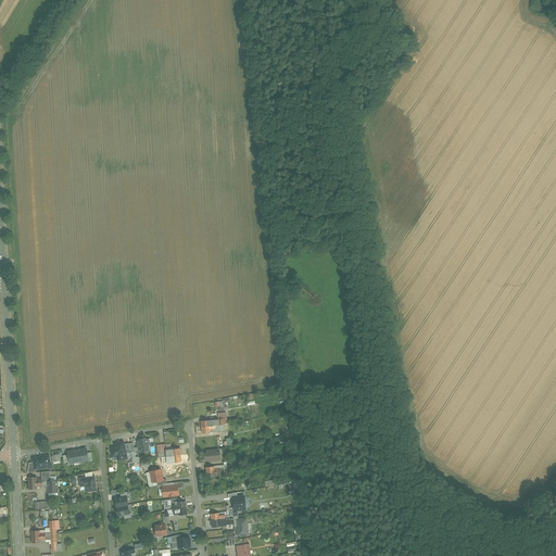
[(215,419),(201,420),(202,427),(224,425),(224,424),(227,424),(226,412),(218,413),(219,421),(215,421),(215,419)]
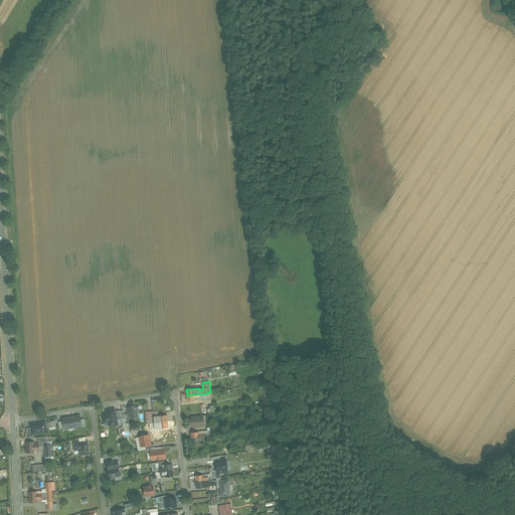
[(207,393),(187,395),(187,401),(212,398),(212,391),(210,392),(207,392),(207,393)]
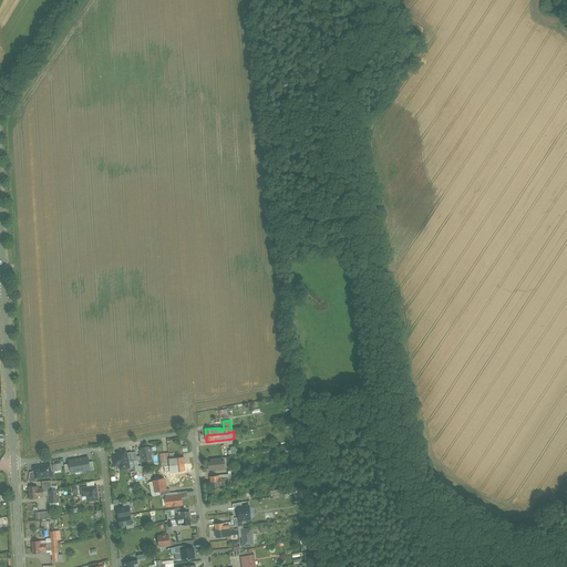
[(148,446),(143,447),(143,449),(140,450),(141,455),(137,456),(138,459),(145,457),(145,461),(153,459),(152,454),(153,454),(152,447),(150,447),(148,446)]
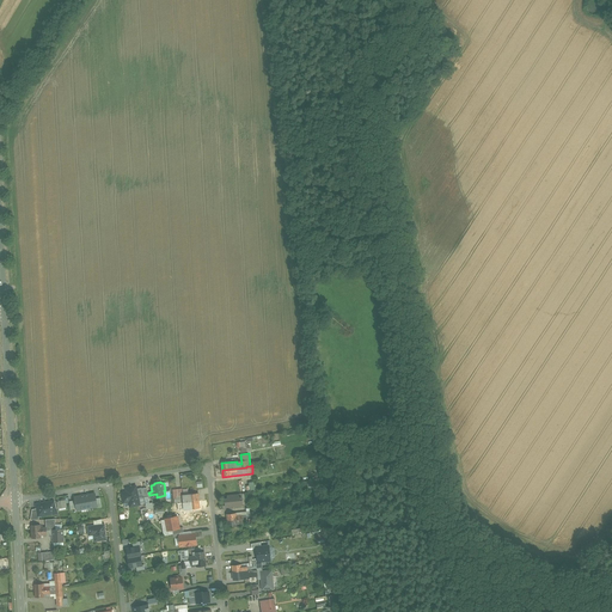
[(136,487),(127,488),(128,491),(122,493),(124,502),(128,501),(133,505),(133,506),(140,505),(139,499),(136,489),(136,487)]
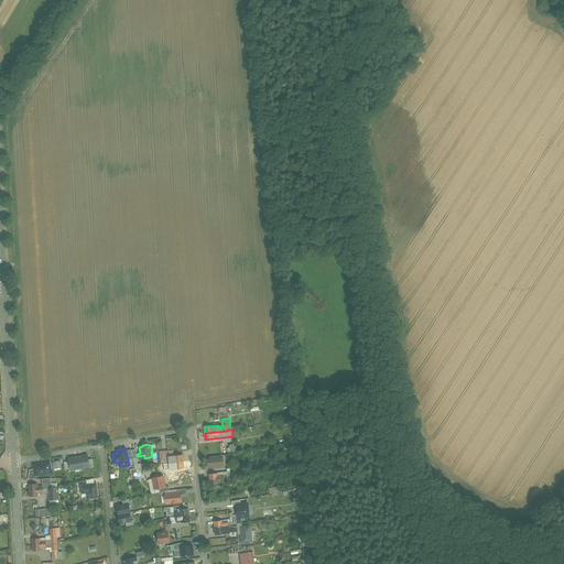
[(88,456),(69,459),(69,462),(72,469),(72,472),(90,468),(88,459),(88,456)]
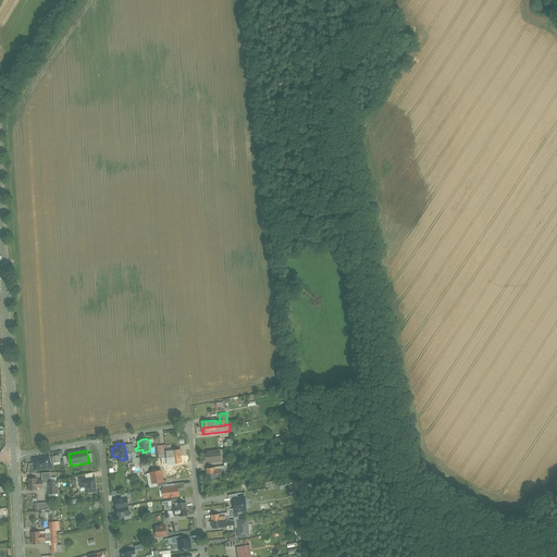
[(208,454),(206,454),(206,461),(217,460),(217,458),(221,458),(220,453),(218,453),(208,454)]
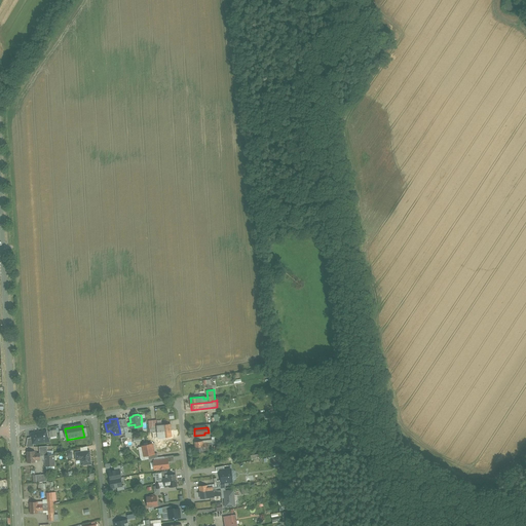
[(46,430),(32,434),(32,437),(33,443),(34,443),(45,441),(45,439),(45,438),(48,438),(46,430)]
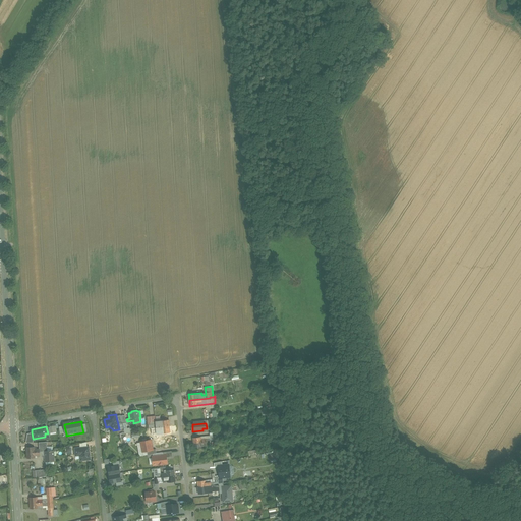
[(151,440),(141,442),(143,452),(148,451),(153,450),(153,449),(151,440)]
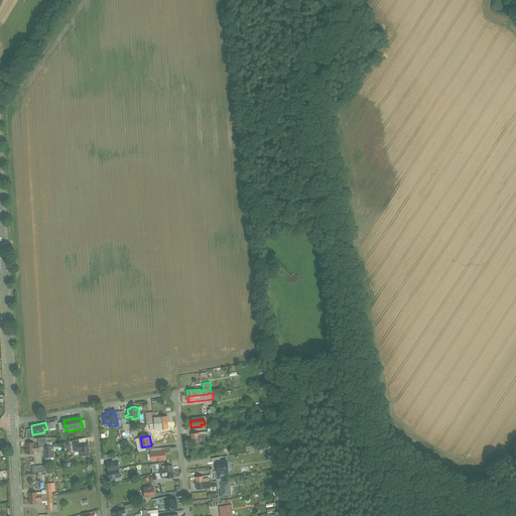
[(46,437),(39,437),(39,443),(39,447),(45,446),(52,445),(52,441),(47,442),(46,437)]
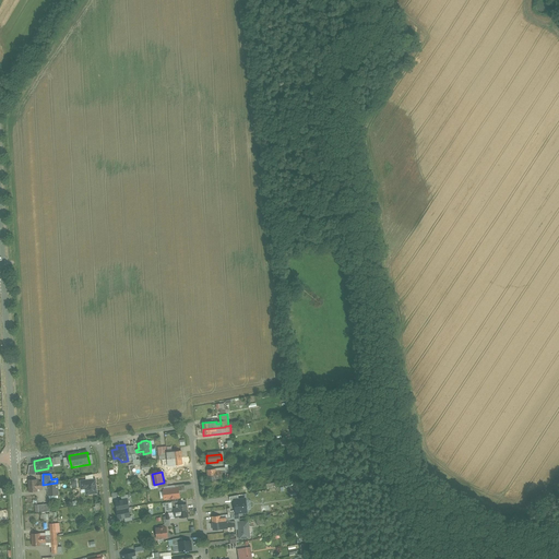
[(86,479),(81,480),(81,485),(81,486),(82,486),(85,485),(86,494),(86,495),(87,494),(97,492),(96,479),(96,478),(94,479),(86,479)]
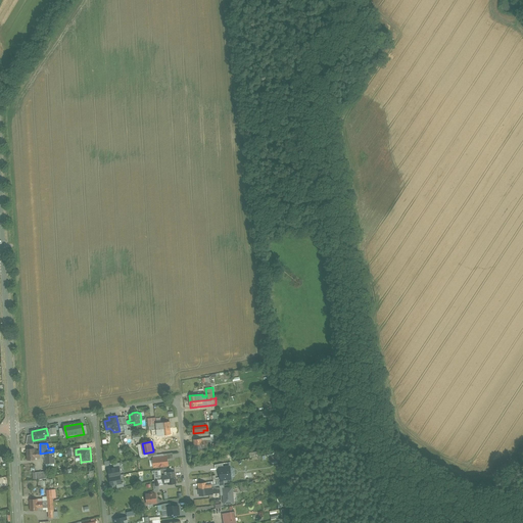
[(53,452),(46,453),(40,454),(40,457),(46,457),(46,464),(54,463),(54,452),(53,452)]
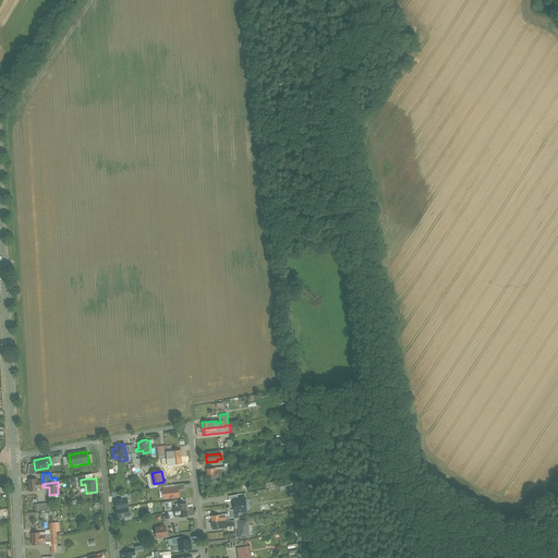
[(172,488),(170,488),(165,489),(165,490),(164,492),(164,493),(164,494),(165,495),(165,496),(165,497),(179,496),(179,489),(178,487),(174,487),(172,487),(172,488)]
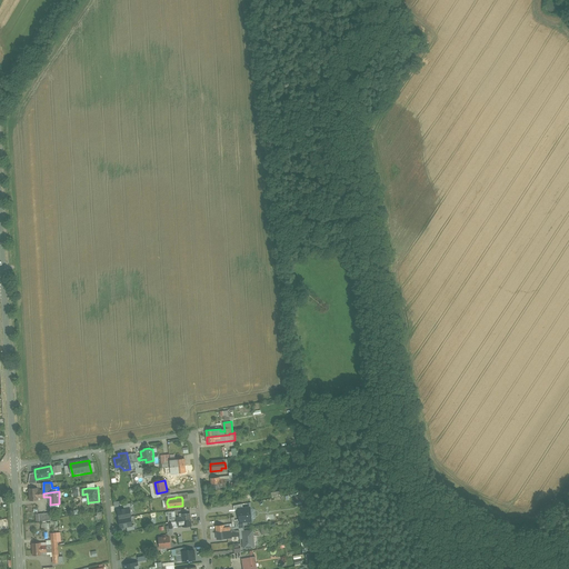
[(120,519),(130,517),(131,517),(129,508),(123,509),(118,510),(120,519)]
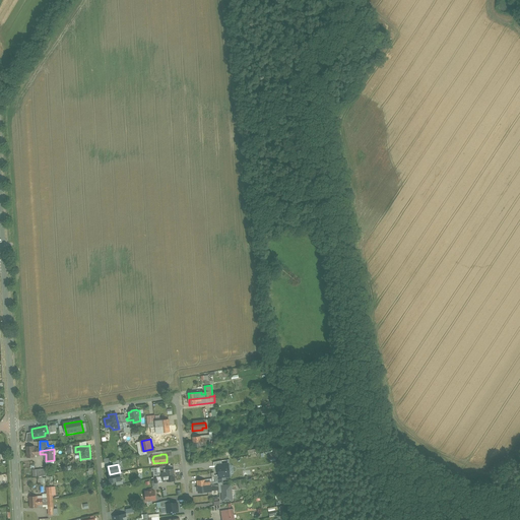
[(47,468),(36,469),(37,476),(47,475),(47,468)]
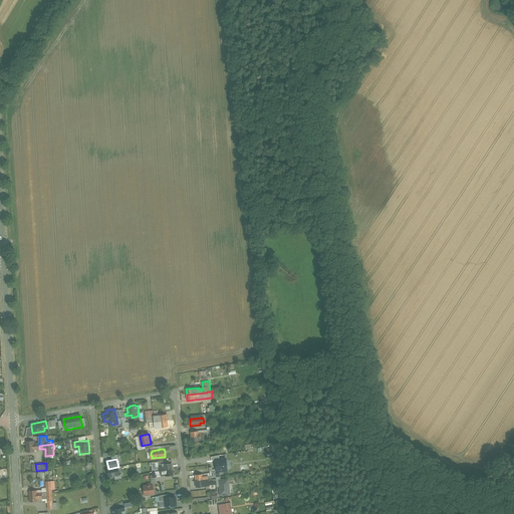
[(172,464),(162,465),(163,467),(156,467),(156,466),(152,466),(153,472),(160,471),(173,469),(172,464)]
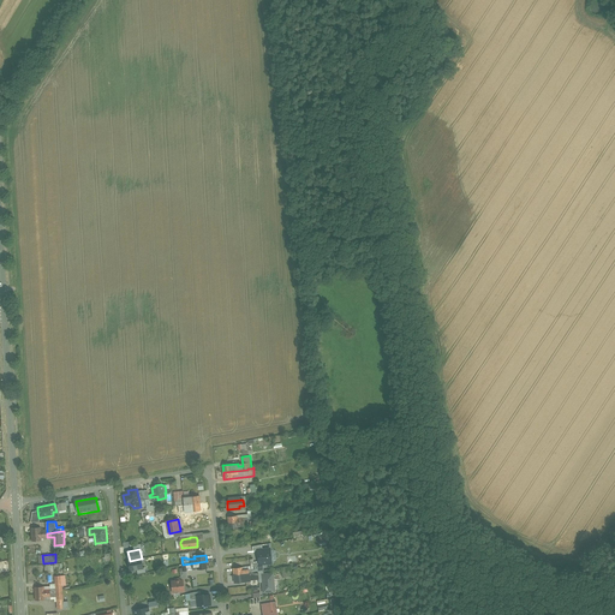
[(143,567),(141,559),(130,561),(129,561),(131,569),(137,568),(143,567)]
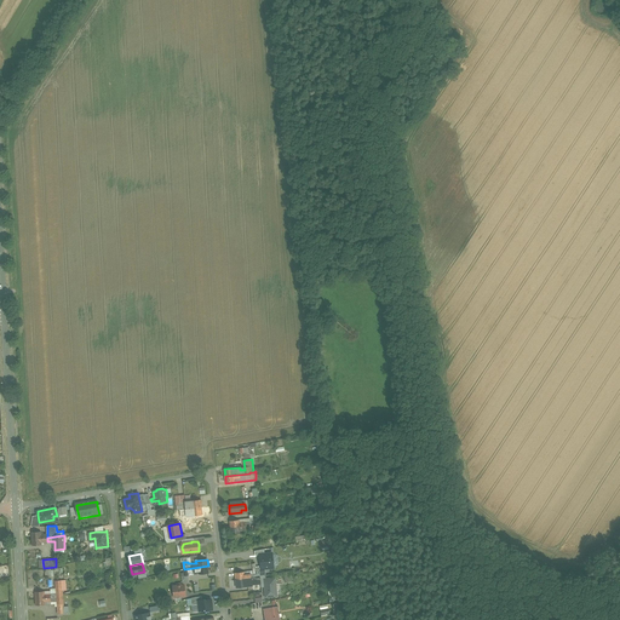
[(245,572),(235,573),(236,586),(246,585),(246,583),(252,581),(251,578),(251,573),(245,574),(245,572)]
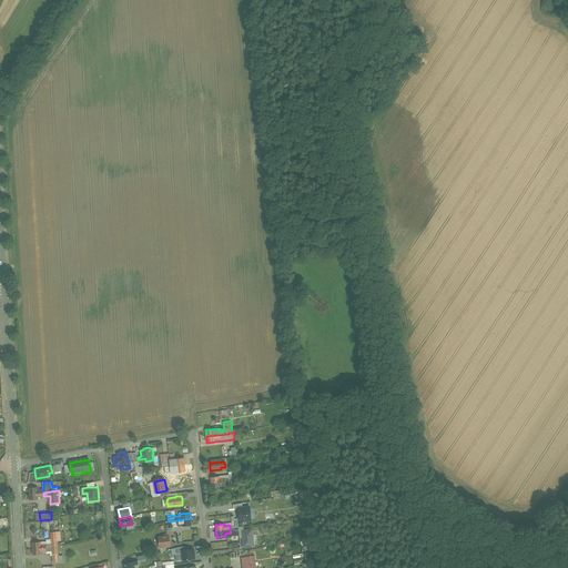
[(244,530),(242,530),(243,538),(243,547),(253,546),(252,529),(244,530)]
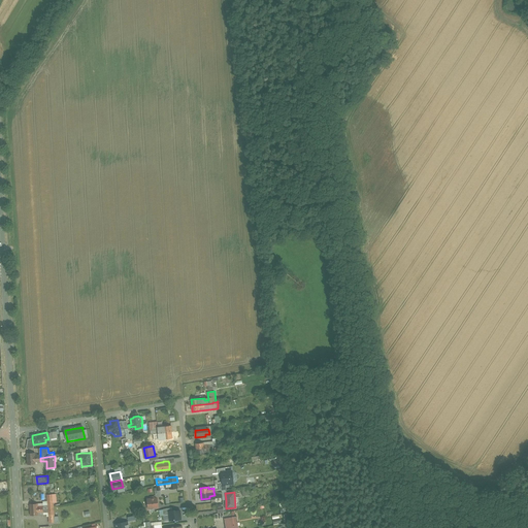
[(38,503),(30,503),(31,509),(43,508),(54,506),(56,506),(56,504),(54,505),(53,494),(47,494),(47,499),(46,499),(46,501),(48,501),(48,505),(43,505),(43,503),(38,503)]
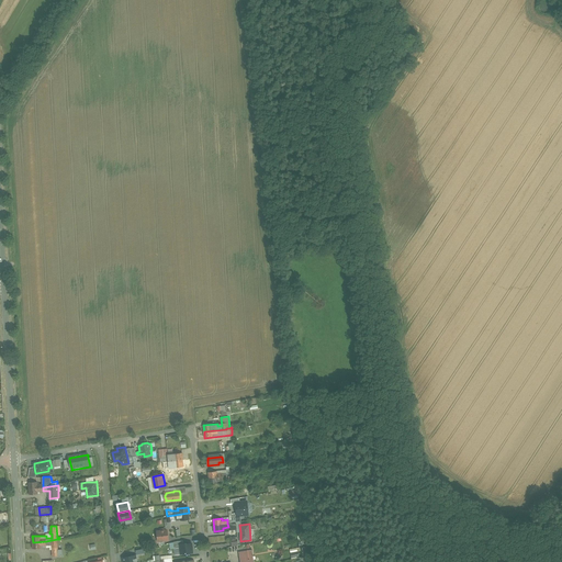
[(167,530),(157,531),(158,541),(168,540),(167,530)]
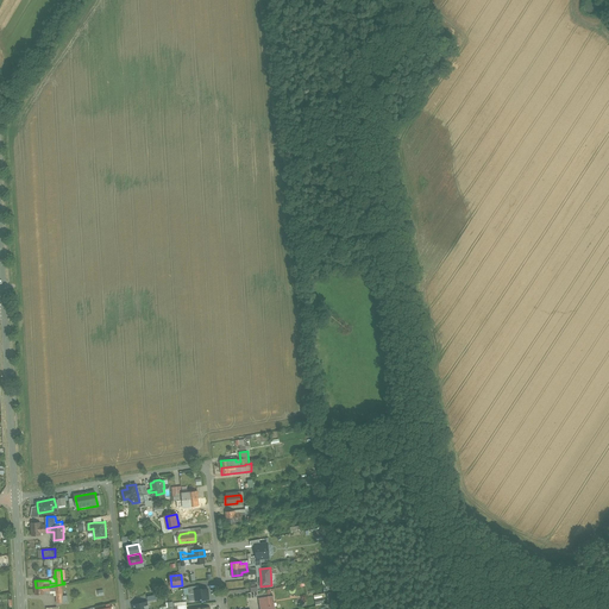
[(62,584),(50,586),(36,588),(36,595),(44,594),(50,594),(50,591),(56,590),(57,603),(68,602),(68,595),(63,596),(62,584)]
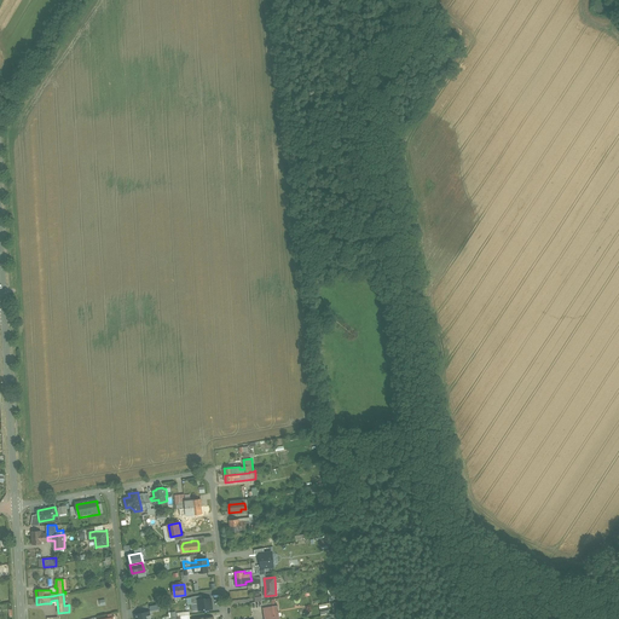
[(202,599),(197,600),(198,603),(198,611),(212,608),(212,599),(202,599)]
